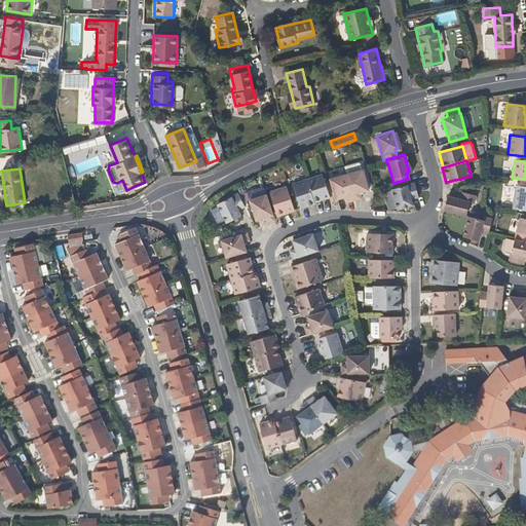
[(343,173),(351,199),(359,196),(358,191),(366,188),(360,168),(343,173)]
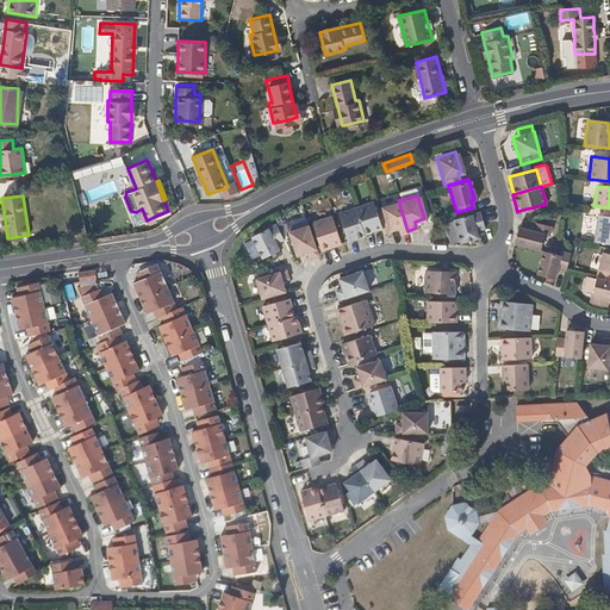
[(353,206),(361,234),(379,228),(369,200),(353,206)]
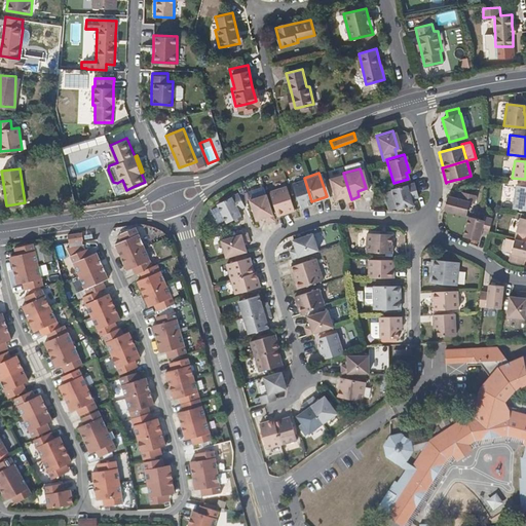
[(351,199),(343,173),(327,178),(333,198),(342,196),(343,201),(351,199)]
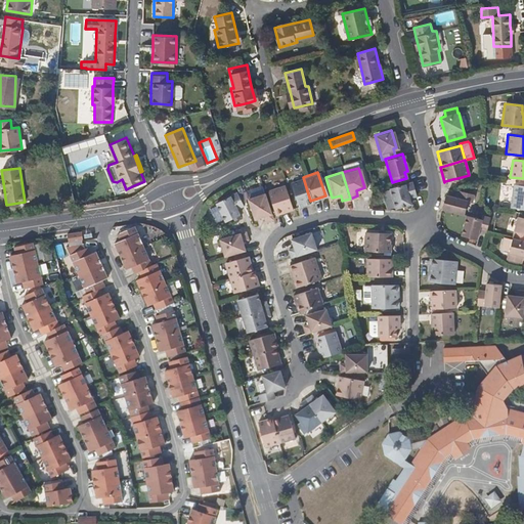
[(310,201),(303,177),(289,182),(297,208),(311,203),(310,201)]
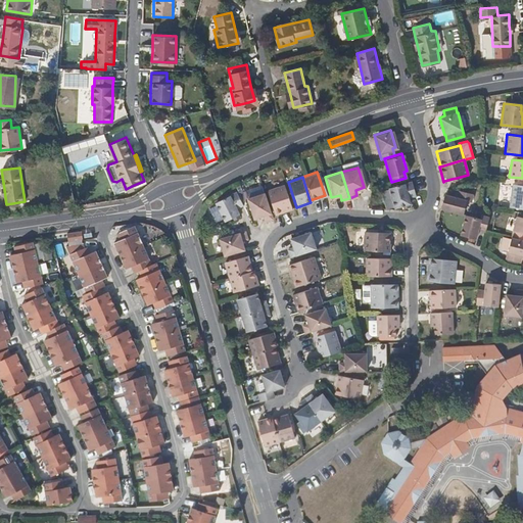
[(413,190),(410,180),(387,187),(379,190),(384,207),(385,207),(393,205),(393,206),(400,204),(408,202),(409,202),(407,196),(413,194),(413,190)]
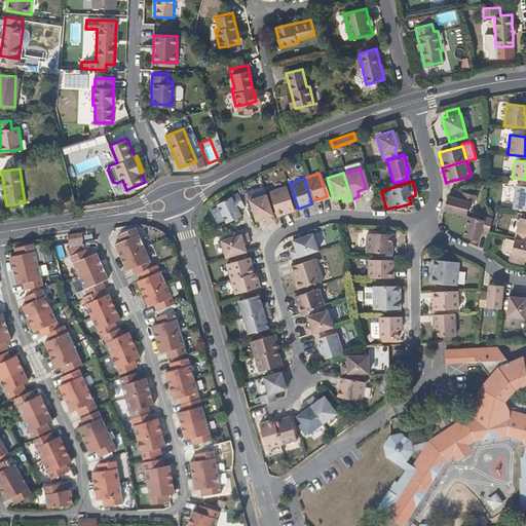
[(525,186),(515,185),(513,208),(525,209),(525,186)]
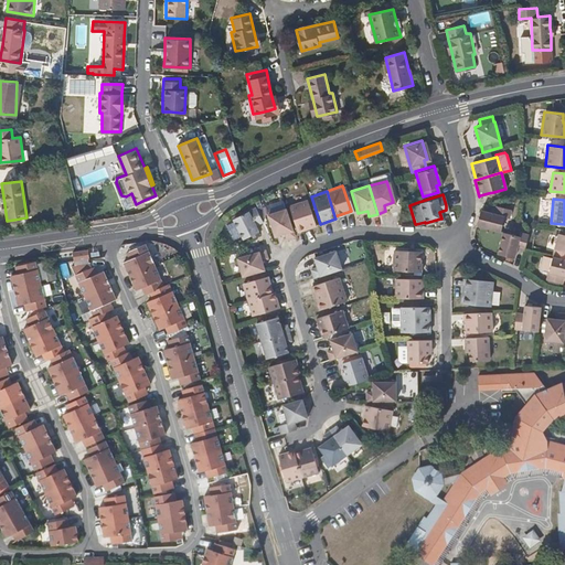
[(312,226),(304,200),(286,205),(295,232),(312,226)]
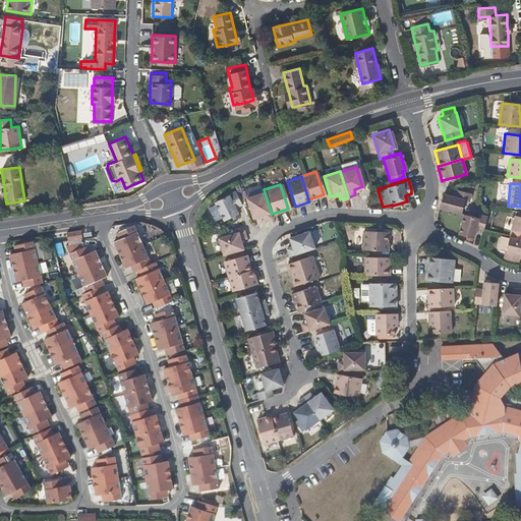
[(470,193),(457,189),(455,196),(443,193),(439,208),(462,213),(465,199),(468,200),(470,193)]
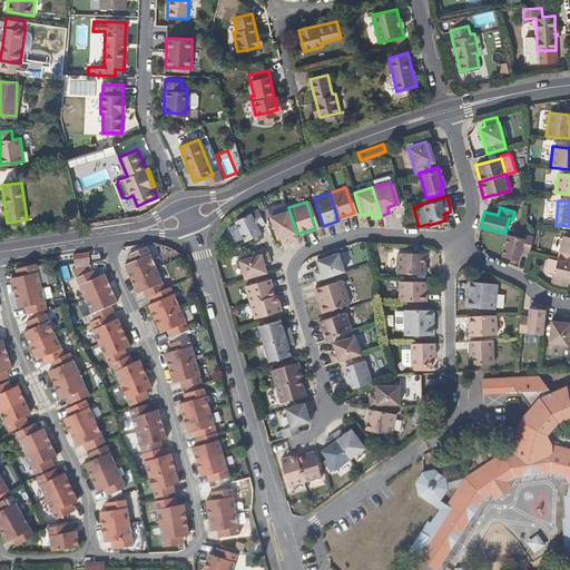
[(262,224),(255,210),(233,222),(243,241),(251,237),(257,234),(258,233),(256,227),(262,224)]
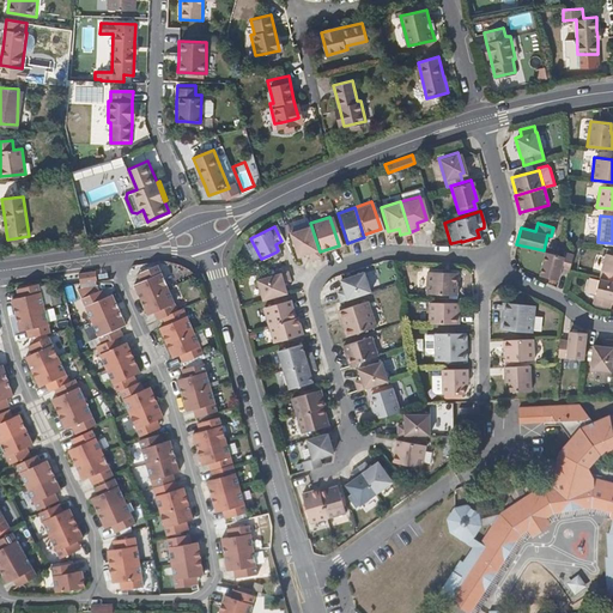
[(317,256),(308,226),(287,234),(295,256),(305,253),(308,259),(317,256)]
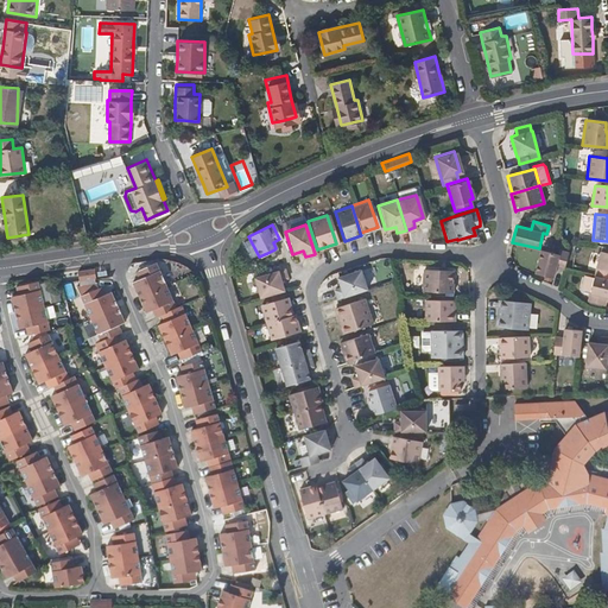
[(556,266),(563,268),(568,252),(558,249),(557,253),(540,249),(536,273),(545,274),(551,277),(553,277),(556,266)]
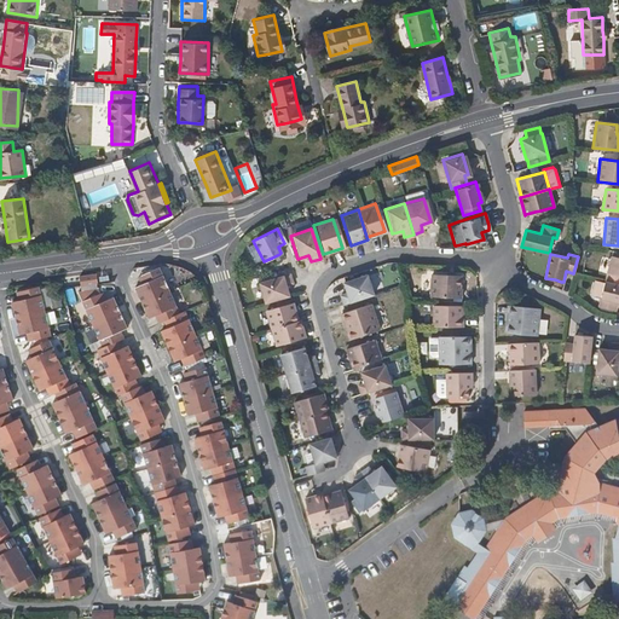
[(618,256),(611,255),(605,281),(618,284),(618,256)]
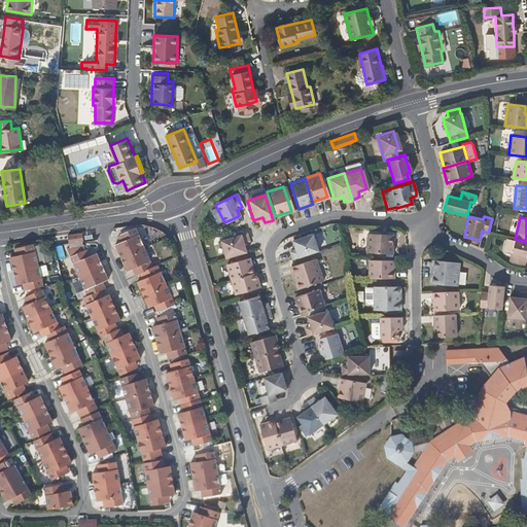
[(116,242),(121,255),(144,245),(136,225),(121,232),(124,238),(116,242)]
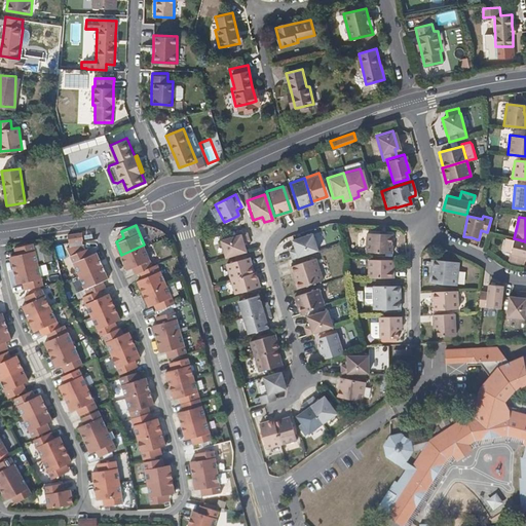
[(82,230),(68,232),(69,241),(84,238),(82,230)]
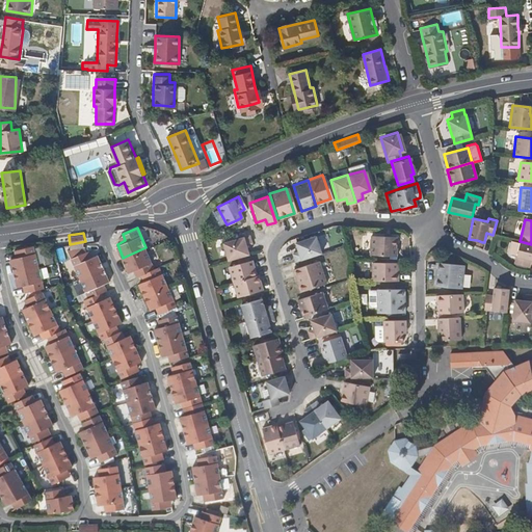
[(251,243),(248,235),(220,243),(225,261),(247,255),(244,245),(251,243)]
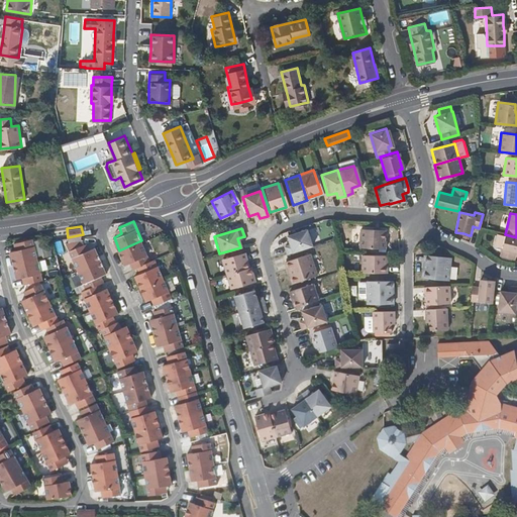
[(386,229),(362,228),(362,247),(387,248),(388,240),(386,240),(386,229)]
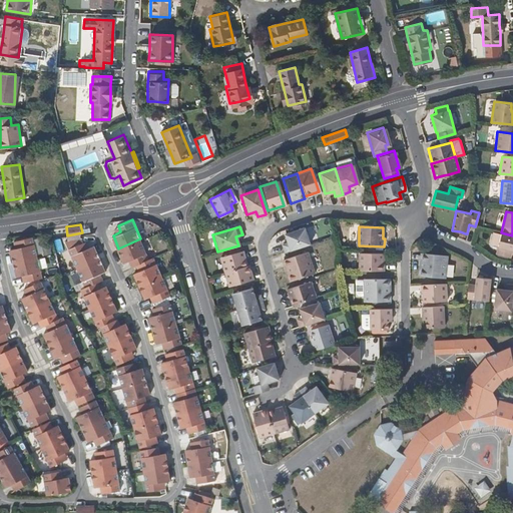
[(312,243),(306,227),(286,234),(289,242),(284,244),(286,252),(312,243)]
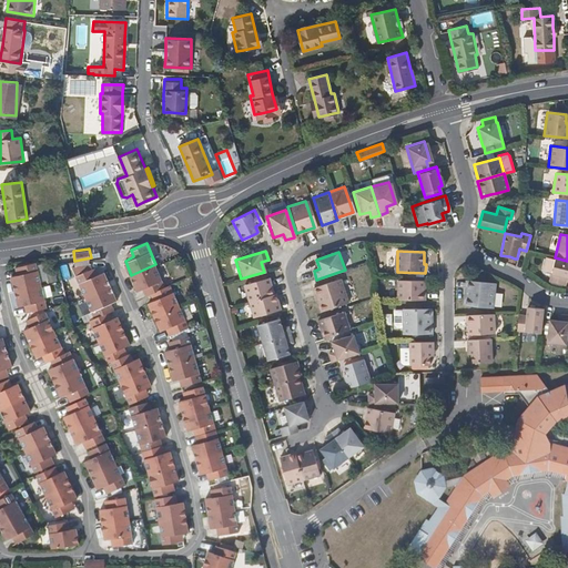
[(567,261),(555,257),(549,281),(564,284),(566,277),(567,277),(567,261)]
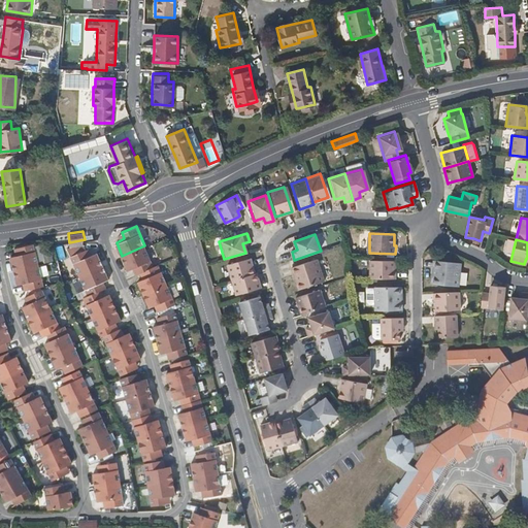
[(13,270),(38,264),(33,243),(17,246),(19,254),(10,256),(13,270)]
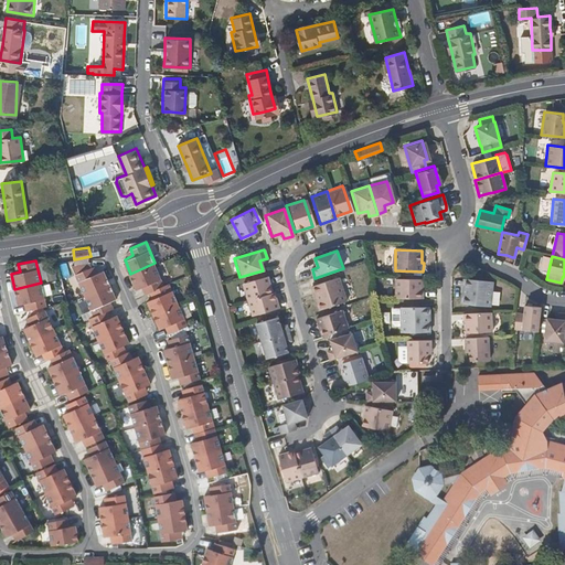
[(164,285),(155,263),(130,274),(137,288),(145,284),(148,291),(153,289),(164,285)]
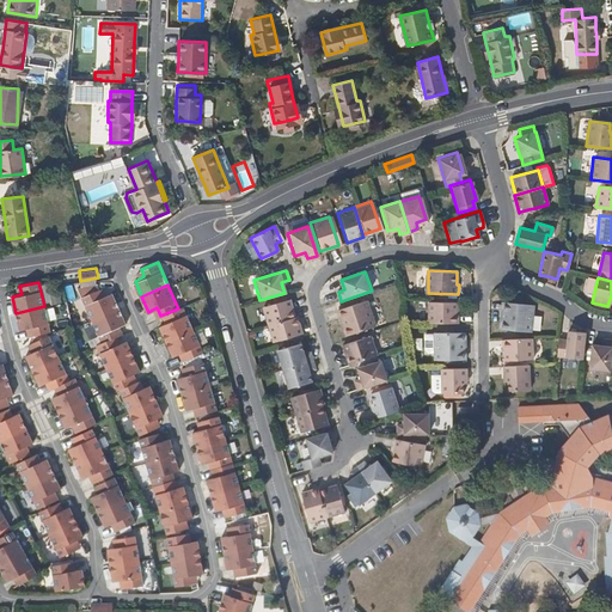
[(44,303),(50,301),(47,286),(41,287),(44,303)]
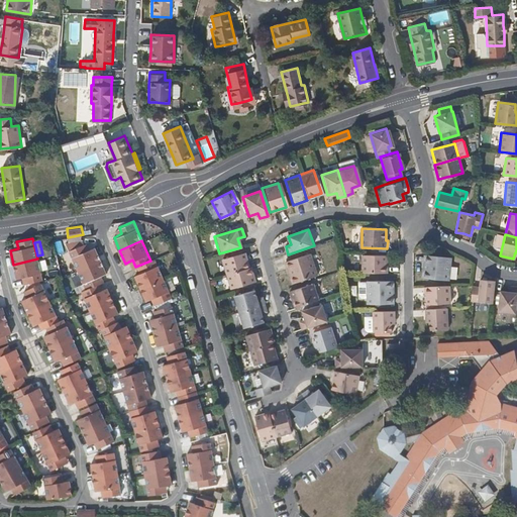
[(70,250),(78,270),(100,260),(95,248),(87,250),(84,244),(70,250)]
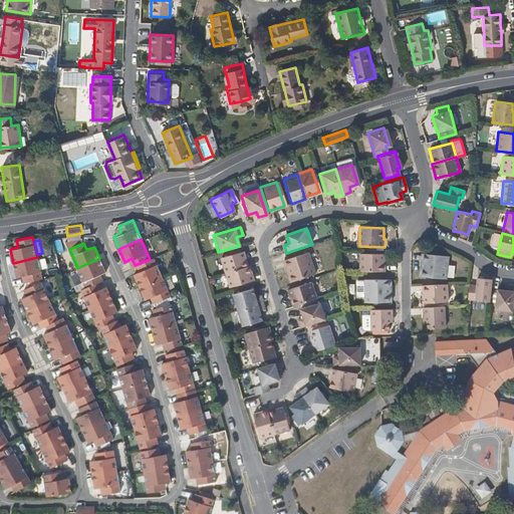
[(224,273),(246,267),(242,252),(220,258),(224,273)]
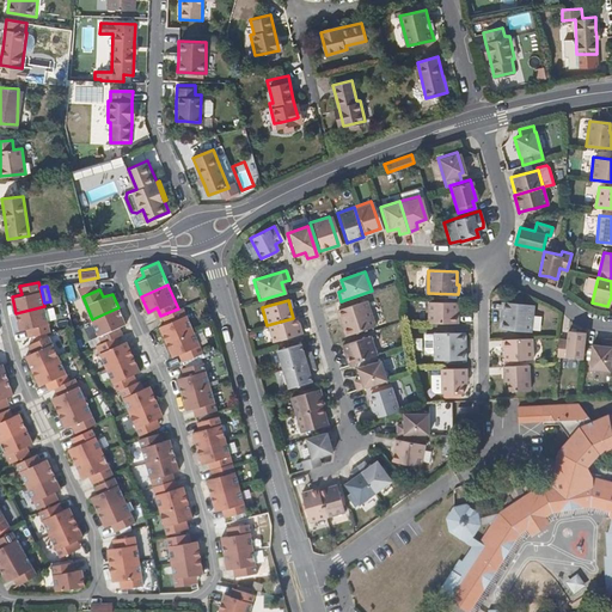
[(377,326),(368,300),(338,311),(341,319),(343,319),(347,328),(344,329),(347,336),(377,326)]
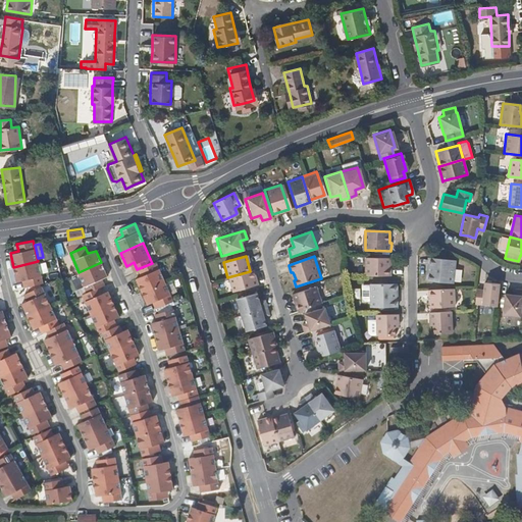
[(393,258),(367,257),(367,274),(392,274),(393,258)]
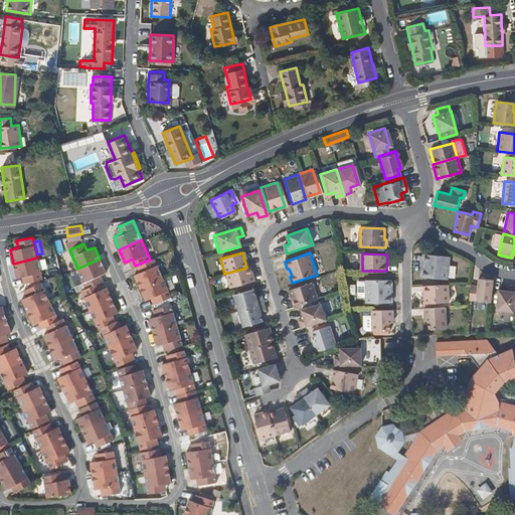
[(451,256),(424,254),(423,263),(425,263),(424,271),(422,270),(422,277),(449,279),(451,256)]
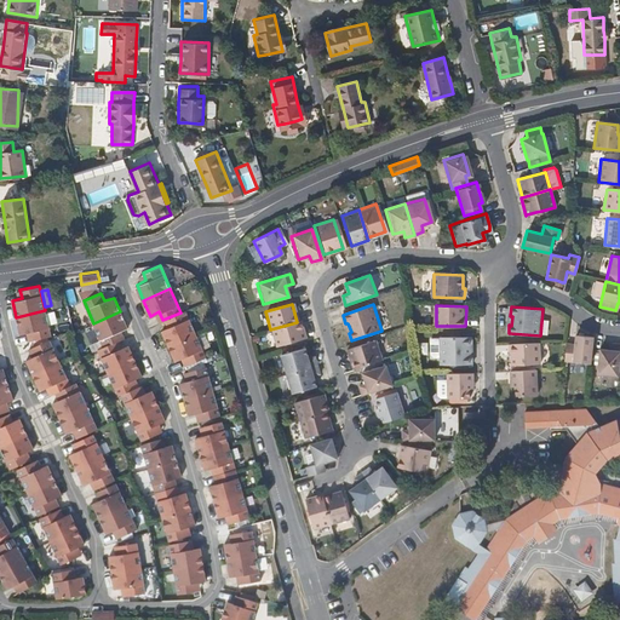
[(51,334),(45,310),(16,317),(21,333),(30,331),(32,339),(51,334)]
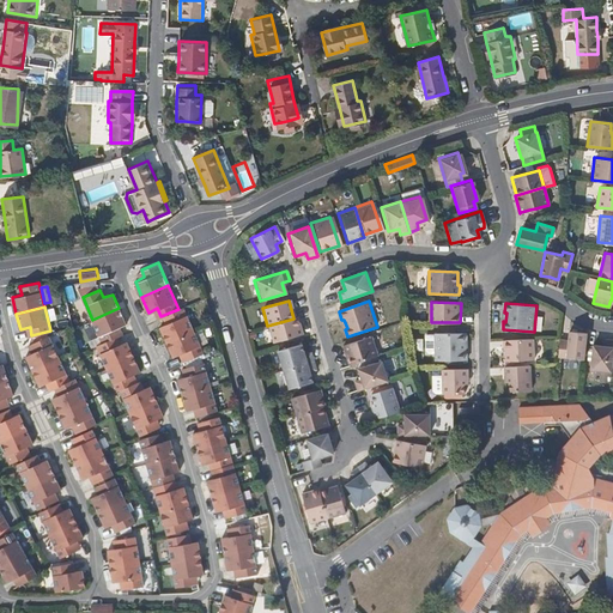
[(178,309),(167,314),(169,320),(161,325),(167,340),(193,329),(183,307),(178,309)]
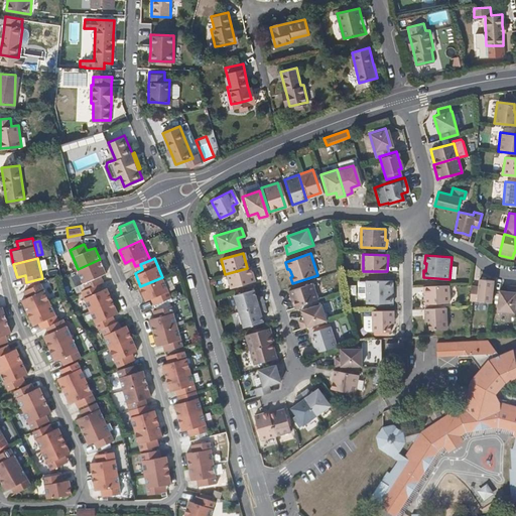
[(100,259),(78,269),(86,288),(96,284),(101,282),(98,275),(106,272),(100,259)]
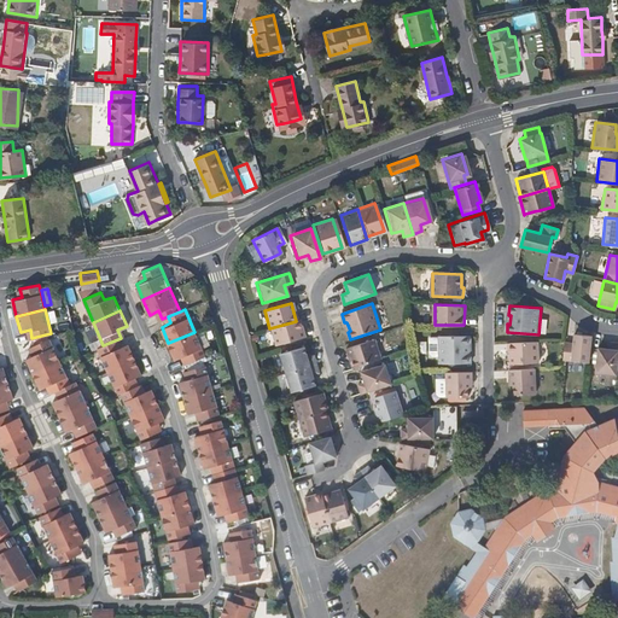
[(296,321),(269,328),(274,345),(287,342),(292,340),(302,337),(297,320),(296,321)]
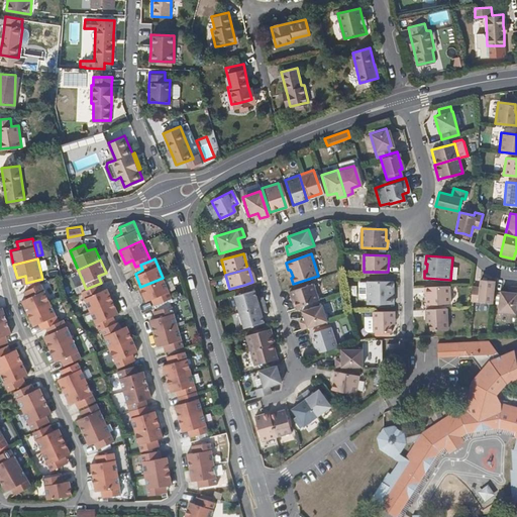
[(171,296),(163,278),(140,287),(145,299),(153,296),(157,302),(171,296)]
